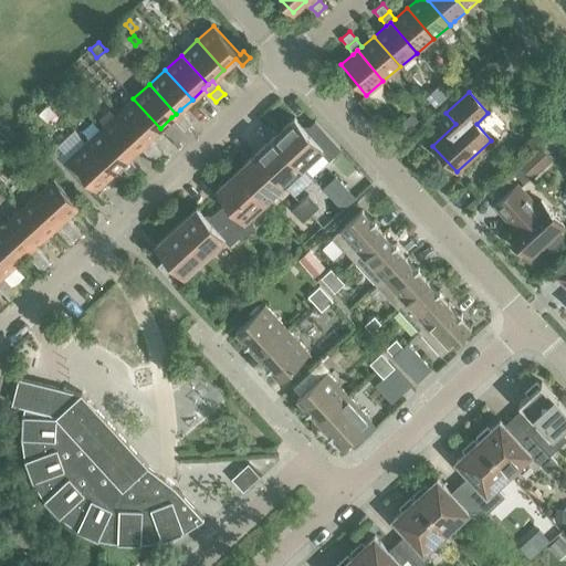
[(133,98),(117,114),(144,143),(148,139),(160,128),(133,98)]
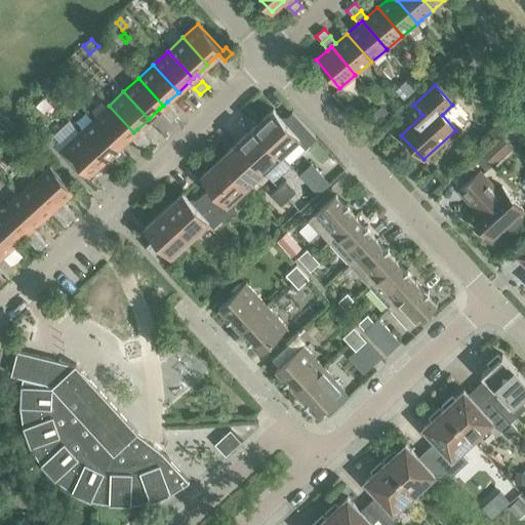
[(167,102),(163,106),(159,109),(165,115),(172,108),(167,102)]
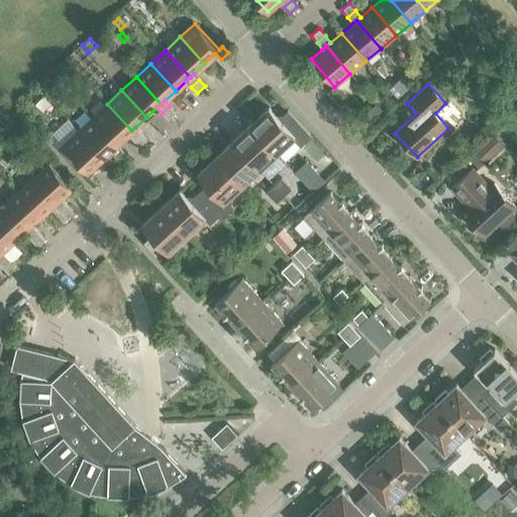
[(107,104),(92,117),(117,144),(127,134),(131,130),(107,104)]
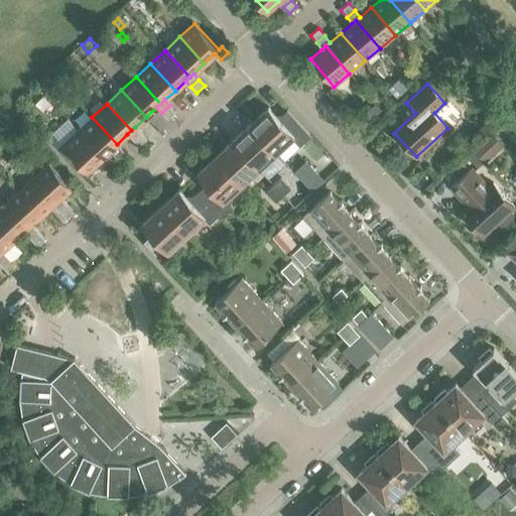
[(365,114),(372,121),(382,112),(375,104),(365,114)]
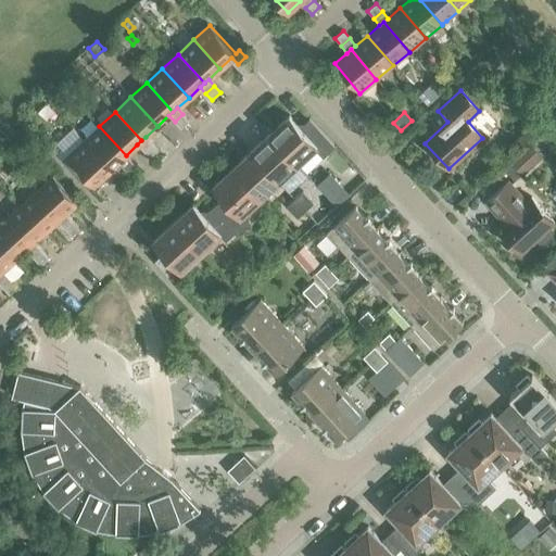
[(182,114),(175,122),(180,128),(189,121),(182,114)]
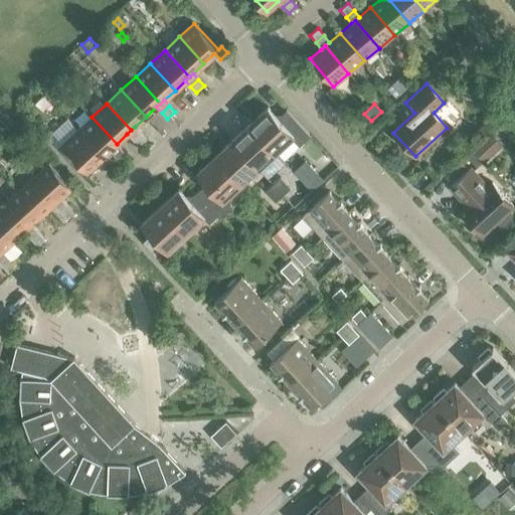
[(268,108),(248,124),(275,152),(291,138),(299,146),(310,136),(286,110),(278,118),(268,108)]
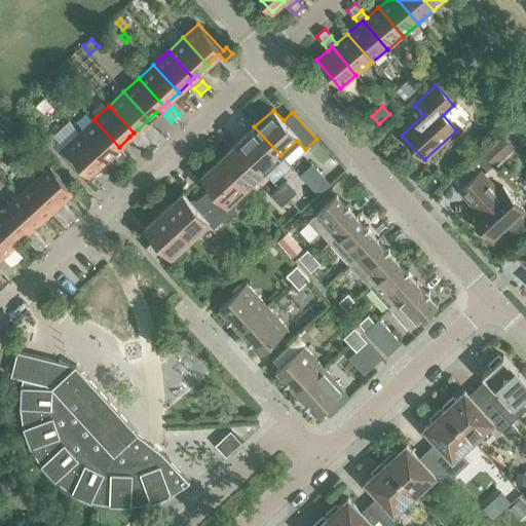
[(94,119),(79,133),(104,160),(108,157),(112,153),(116,158),(118,159),(120,160),(122,160),(124,159),(126,158),(128,157),(119,147),(94,119)]
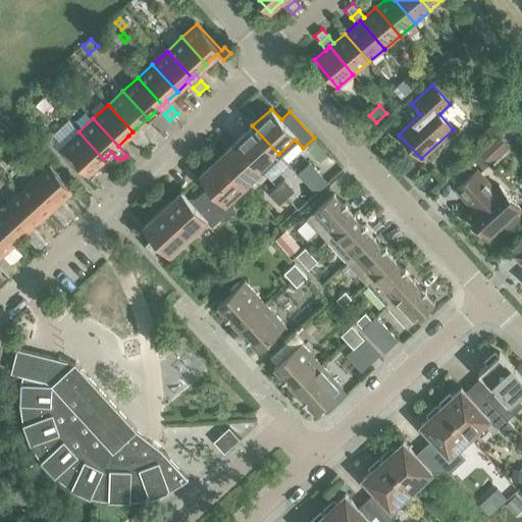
[(67,120),(47,140),(83,177),(89,172),(63,146),(79,132),(67,120)]
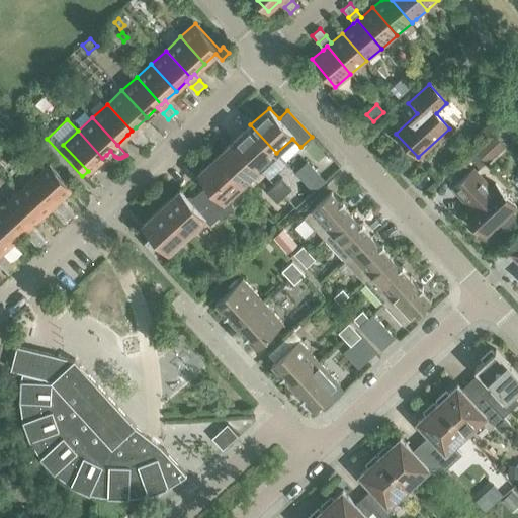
[(250,124),(233,141),(259,169),(276,153),(250,124)]
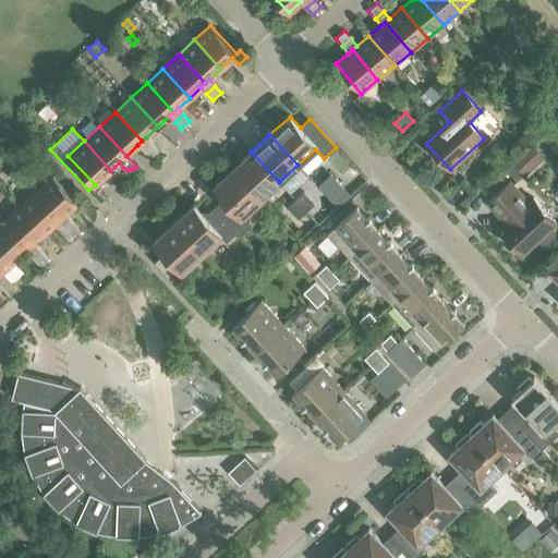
[(142,141),(137,145),(144,152),(152,144),(146,137),(142,141)]
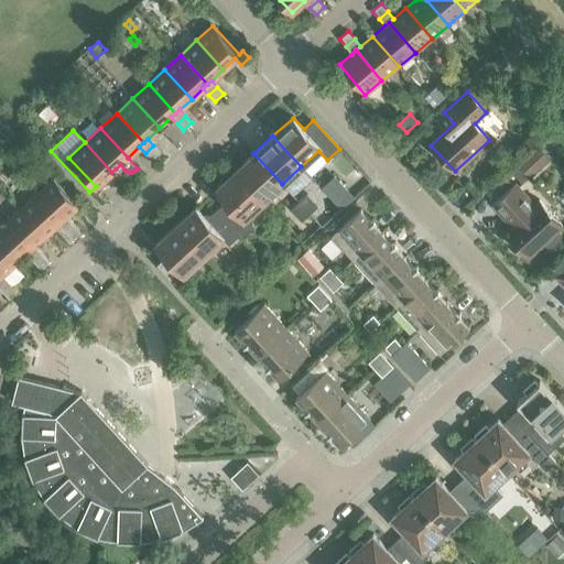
[(96,186),(107,175),(111,172),(85,142),(68,158),(96,186)]
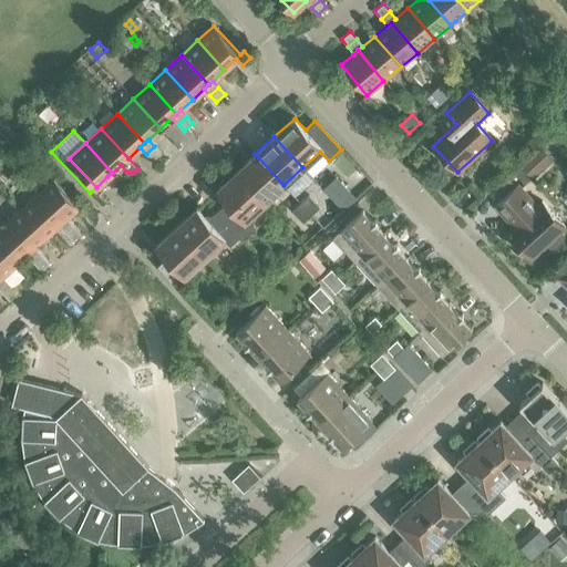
[(154,146),(146,154),(152,161),(161,153),(154,146)]
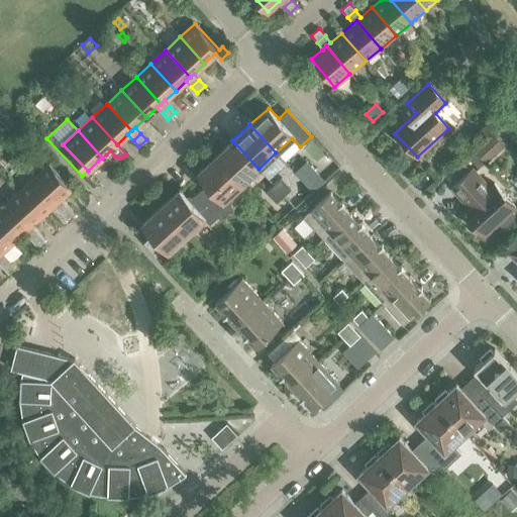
[(474,149),(486,162),(503,145),(492,133),(474,149)]
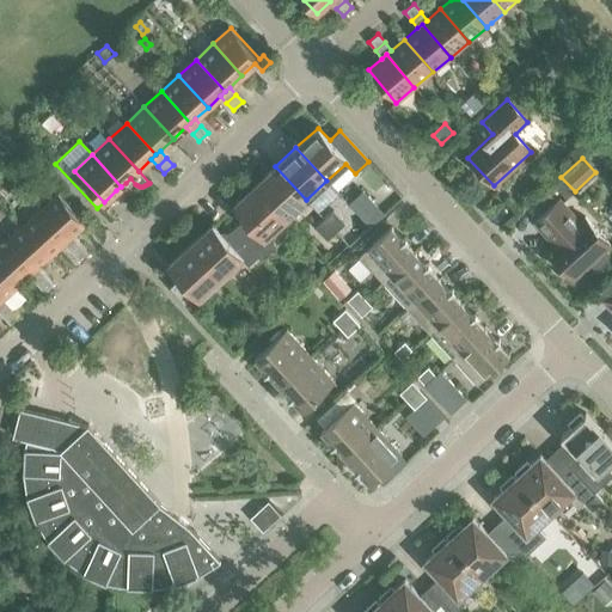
[(275,166),(256,185),(286,219),(306,200),(275,166)]
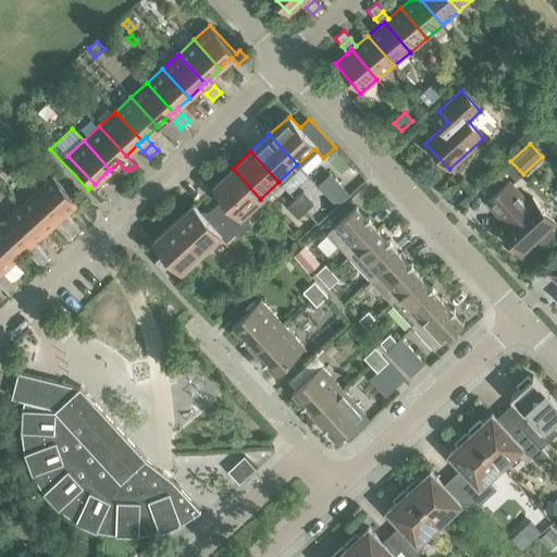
[(106,173),(112,180),(120,172),(114,166),(110,170),(106,173)]
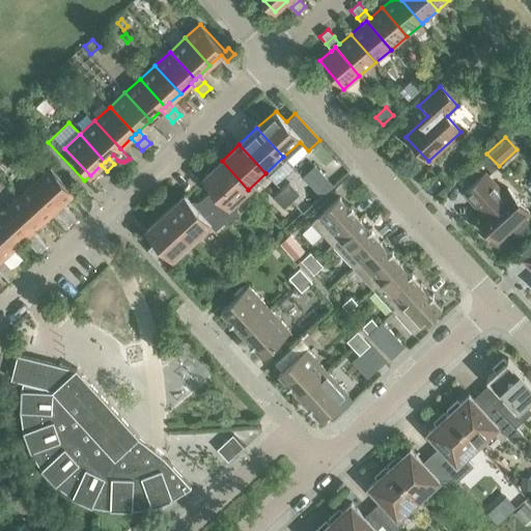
[(213,189),(203,197),(225,221),(225,222),(227,225),(240,214),(238,211),(238,199),(248,190),(222,161),(202,177),(213,189)]
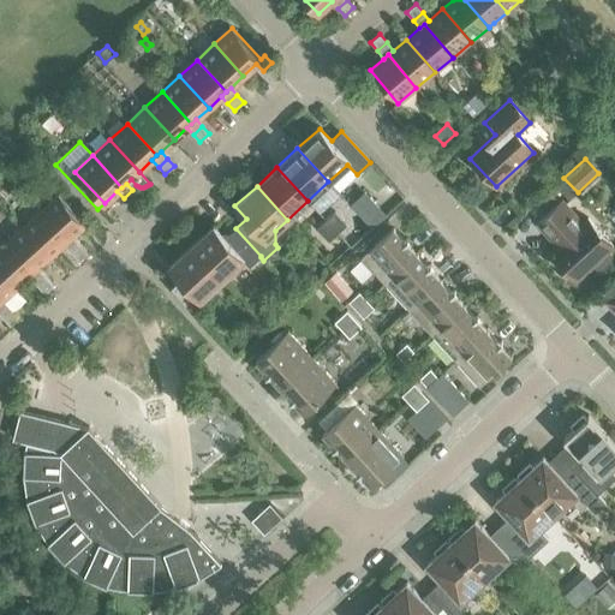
[(132,190),(124,198),(130,206),(139,198),(132,190)]
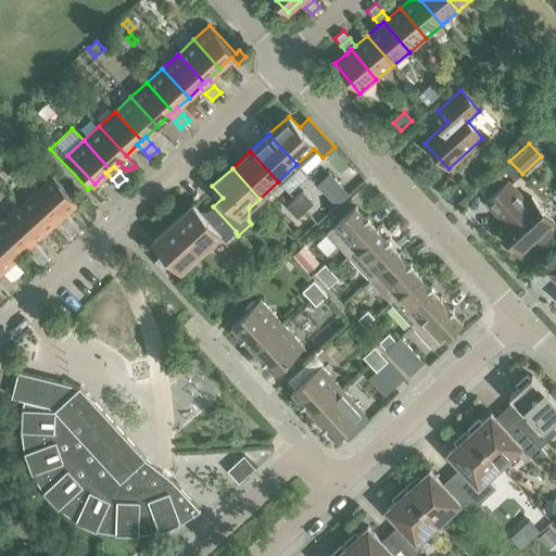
[(52,176),(37,190),(62,218),(66,214),(77,203),(52,176)]
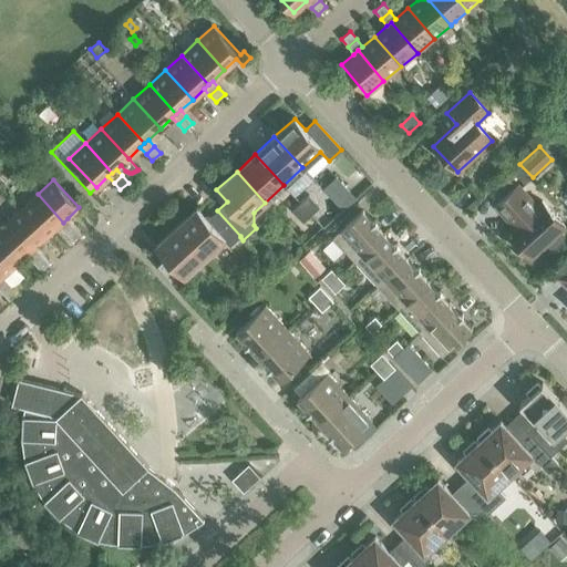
[(328,194),(342,209),(352,200),(338,184),(328,194)]
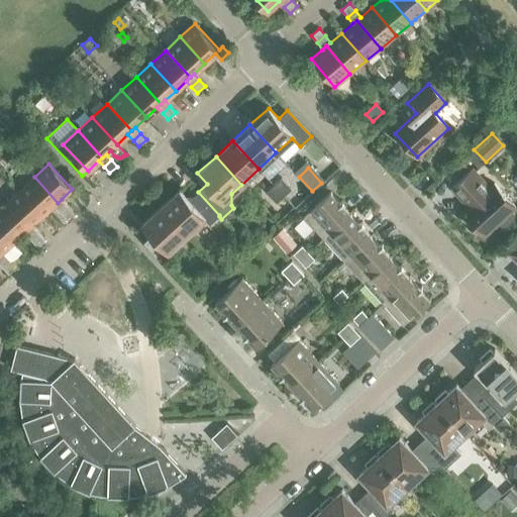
[(461,199),(463,199),(470,205),(462,212),(484,235),(498,222),(501,225),(506,225),(513,218),(514,214),(511,211),(515,207),(494,183),(489,187),(472,169),(451,188),(461,199)]
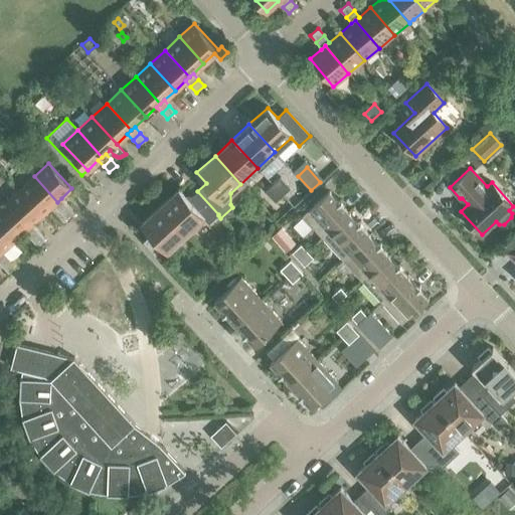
[(34,176),(19,190),(42,215),(53,205),(57,202),(34,176)]
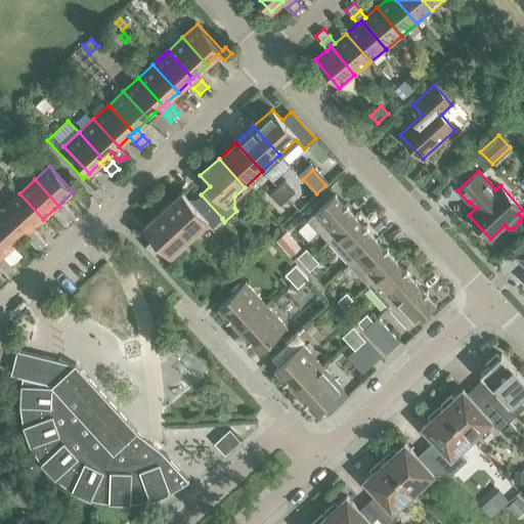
[(285,180),(277,187),(287,199),(295,191),(285,180)]
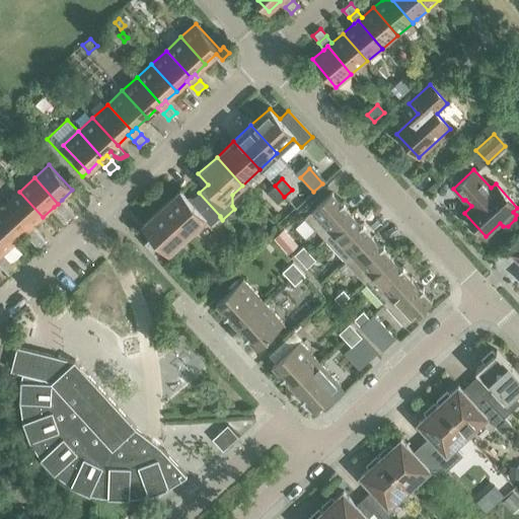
[(284,197),(275,186),(267,193),(277,204),(284,197)]
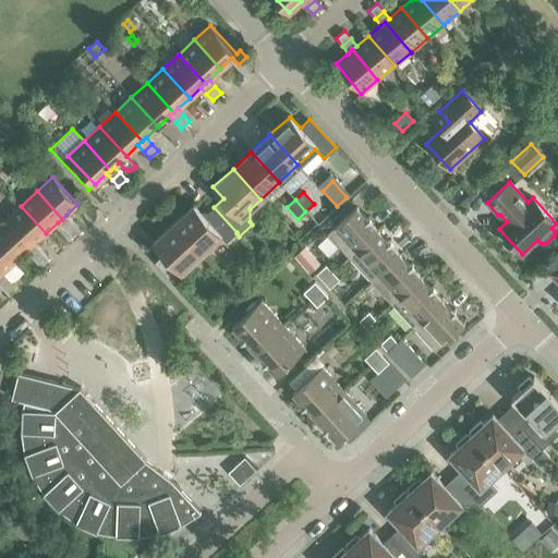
[(193,205),(173,223),(202,254),(220,237),(226,242),(237,233),(237,232),(214,207),(204,217),(193,205)]
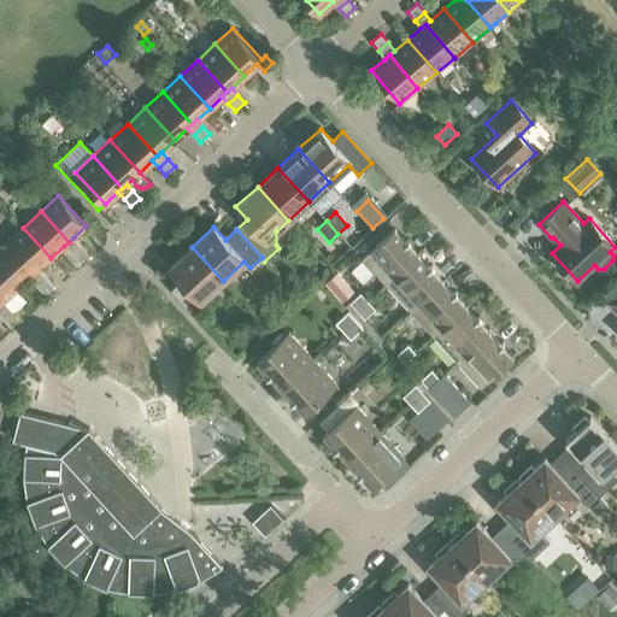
[(23,228),(6,244),(34,274),(39,270),(51,258),(23,228)]
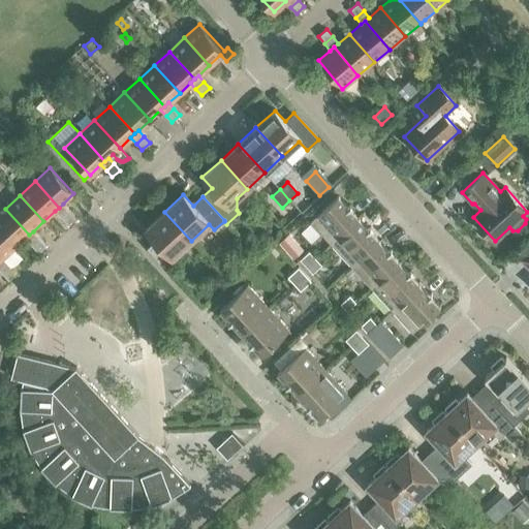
[(310,222),(331,244),(358,219),(350,211),(350,206),(346,206),(338,196),(310,222)]
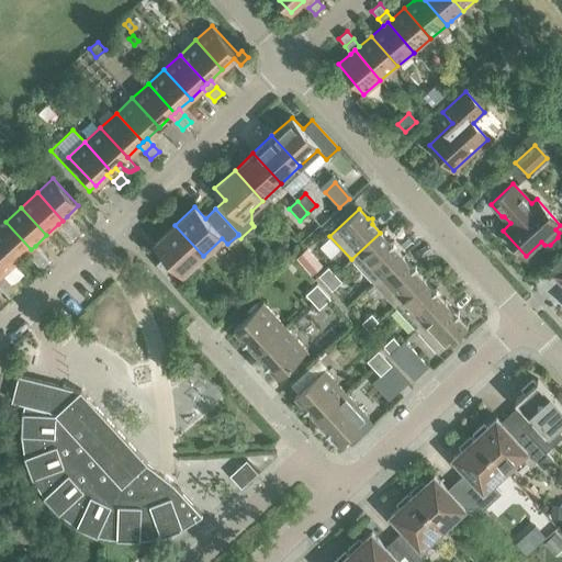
[(74,224),(67,216),(63,221),(58,224),(65,232),(74,224)]
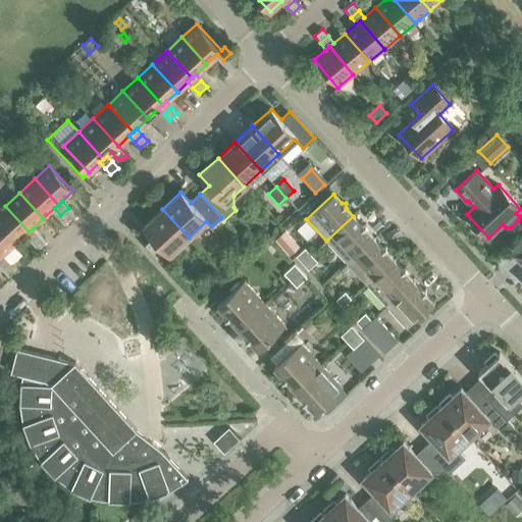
[(5,206),(0,210),(0,229),(14,246),(24,236),(29,231),(5,206)]
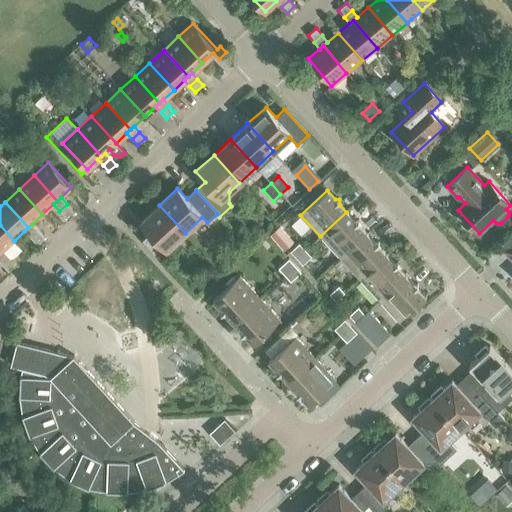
[(73,210),(67,204),(59,211),(65,217),(73,210)]
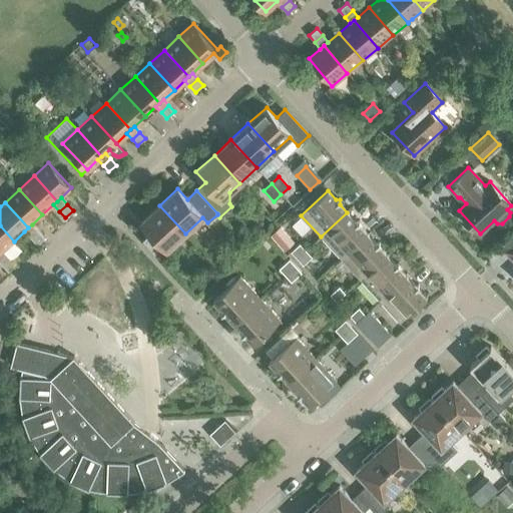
[(185,233),(159,205),(141,222),(150,232),(142,240),(154,254),(163,246),(166,250),(185,233)]
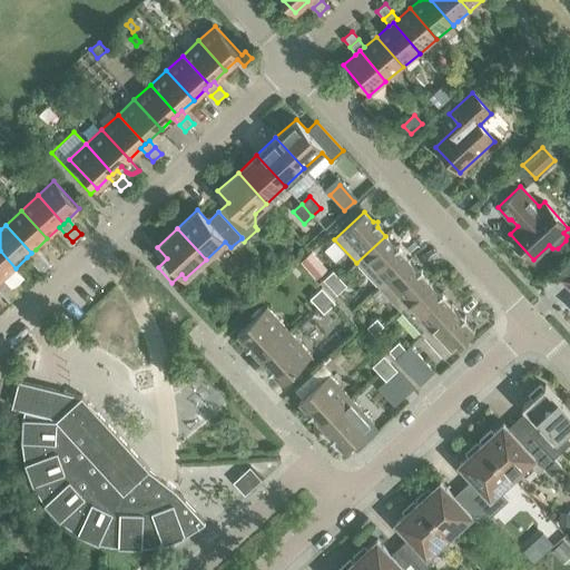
[(356,263),(379,286),(408,259),(399,251),(400,245),(394,245),(385,236),(356,263)]
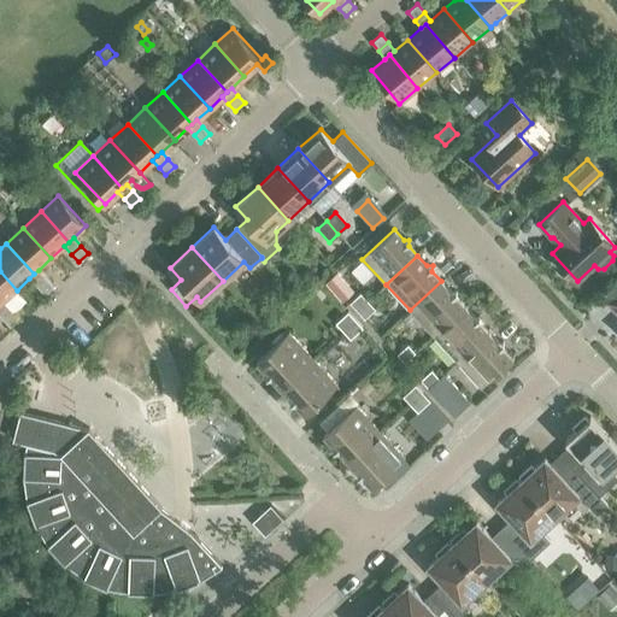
[(39,270),(34,274),(29,278),(36,286),(46,277),(39,270)]
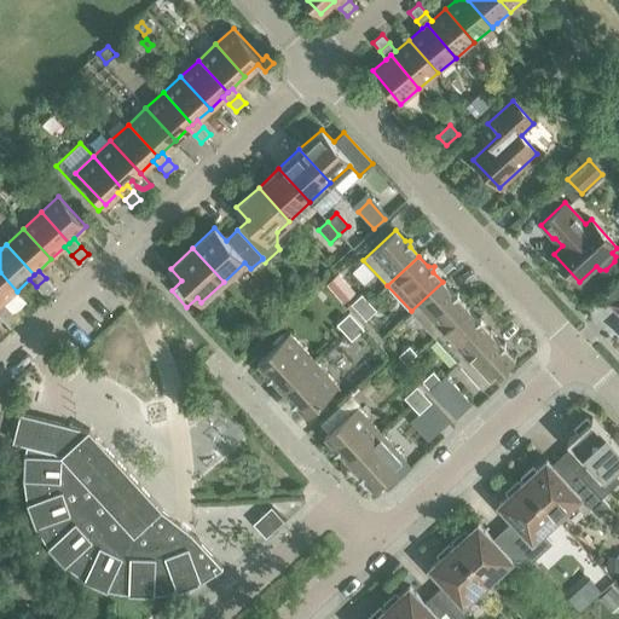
[(0,272),(0,306),(4,302),(17,291),(0,272)]
